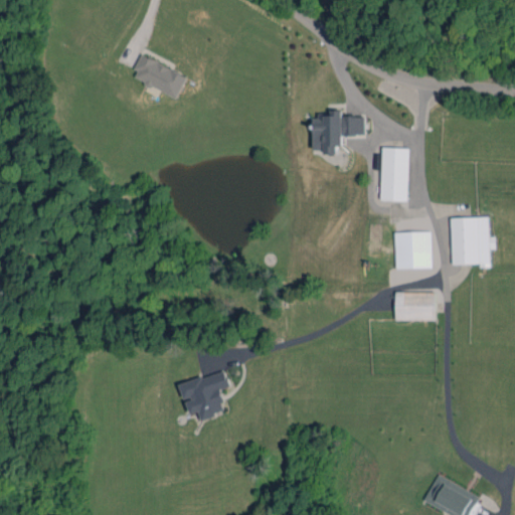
[(178,97),(188,75),(143,54),(133,76),(178,97)]
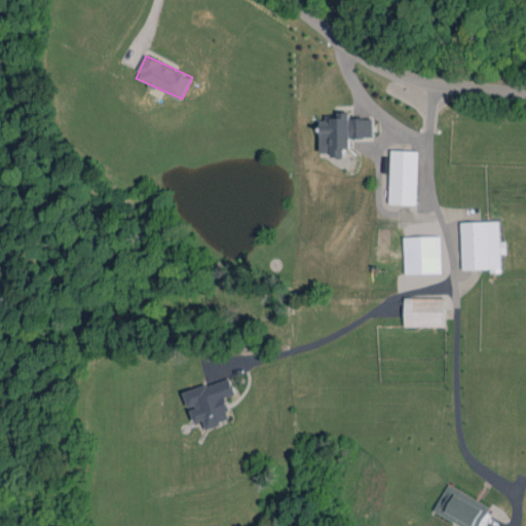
[(374,137),(373,118),(349,118),(349,114),(331,114),(331,126),(320,126),(321,152),(332,152),(332,156),(347,156),(347,138),(374,137)]
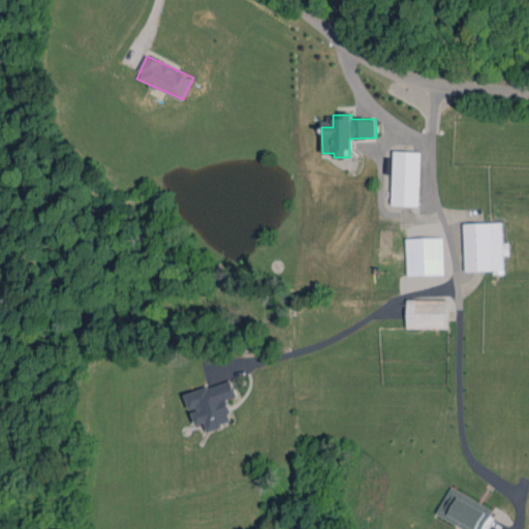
[(419,206),(421,151),(394,151),(393,206),(419,206)]
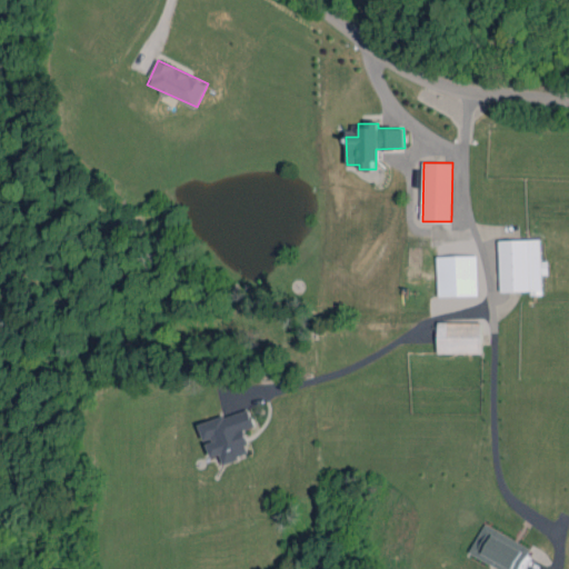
[(499,240),(500,291),(530,290),(531,295),(542,295),(542,275),(547,275),(547,260),(541,260),(540,239),(499,240)]
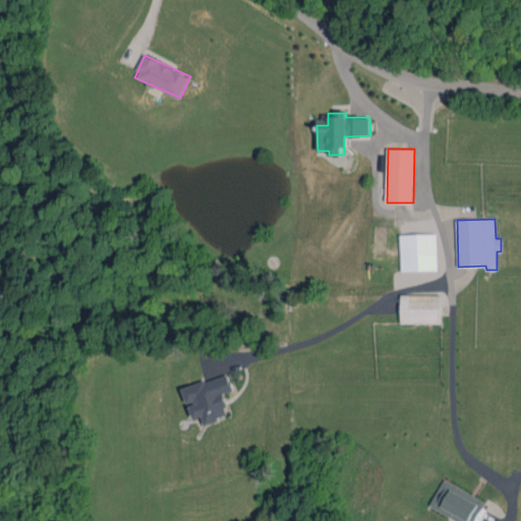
[(401,271),(439,270),(437,233),(400,234),(401,271)]
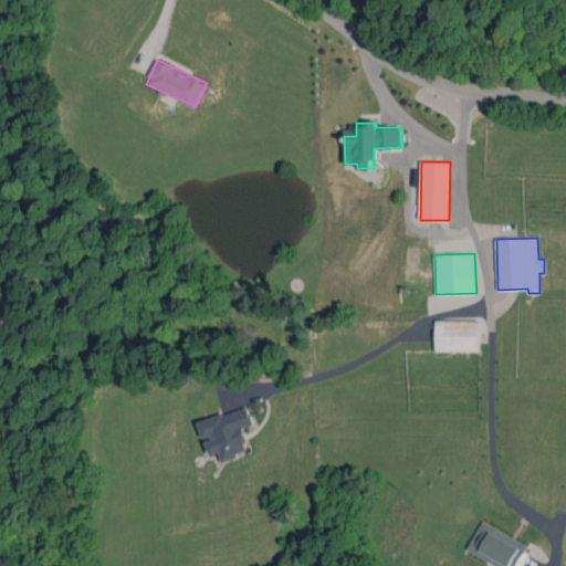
[(479,320),(436,321),(436,352),(480,350),(479,320)]
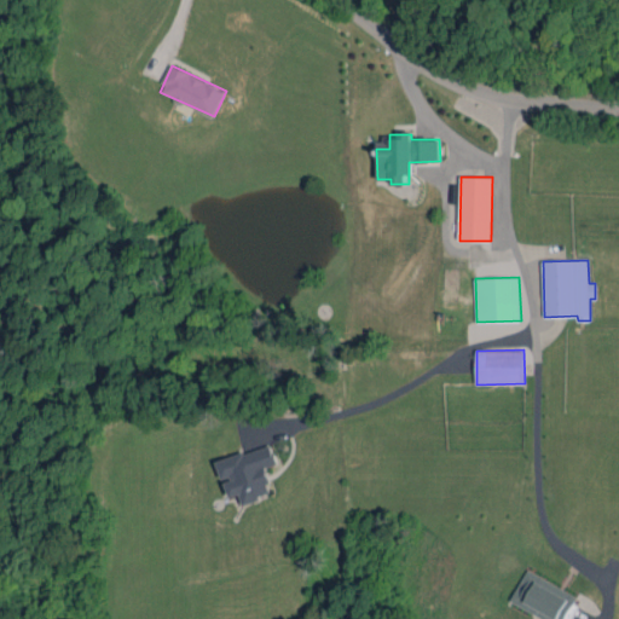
[(217,461),(223,481),(225,480),(230,497),(239,493),(242,503),(272,493),(265,467),(277,463),(271,444),(217,461)]
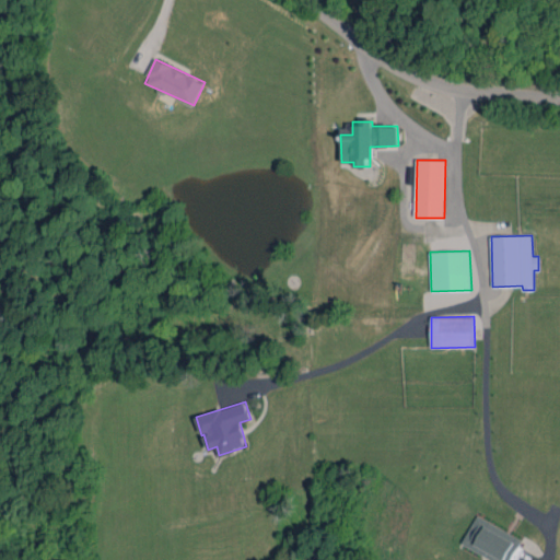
[(462,545),(492,559),(511,559),(522,538),(476,515),(462,545)]
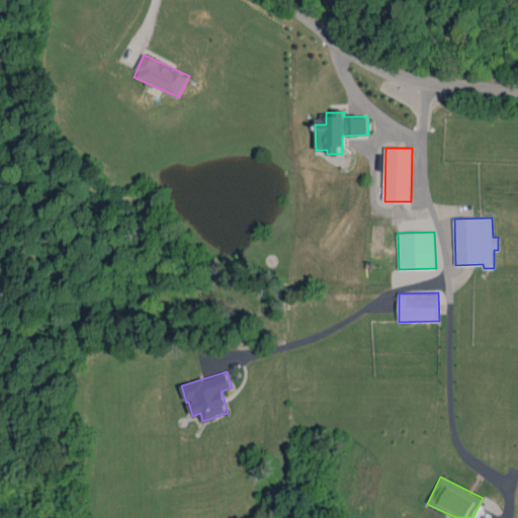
All buildings are outlined.
